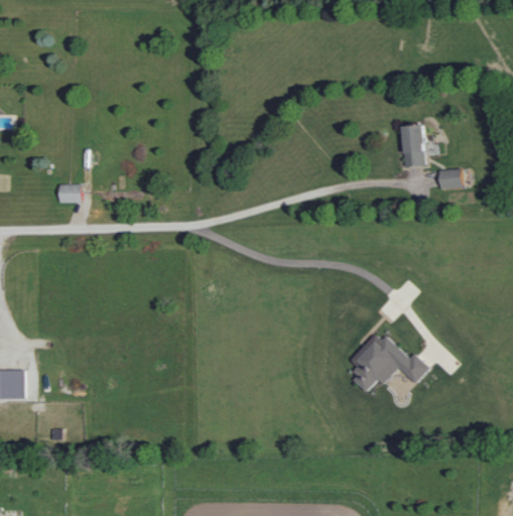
[(402,125),(403,166),(424,165),(422,124),(402,125)]
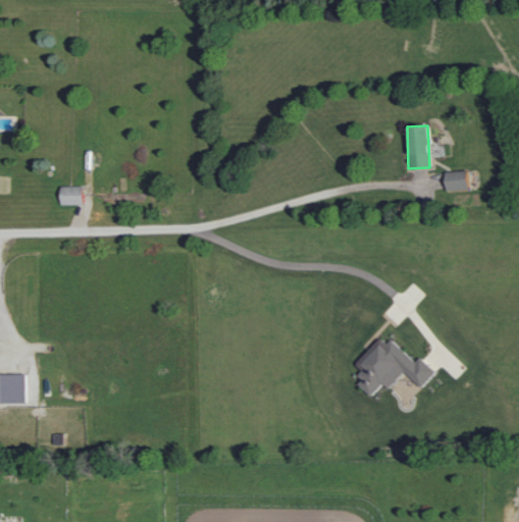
[(445,190),(467,189),(466,170),(444,171),(445,190)]
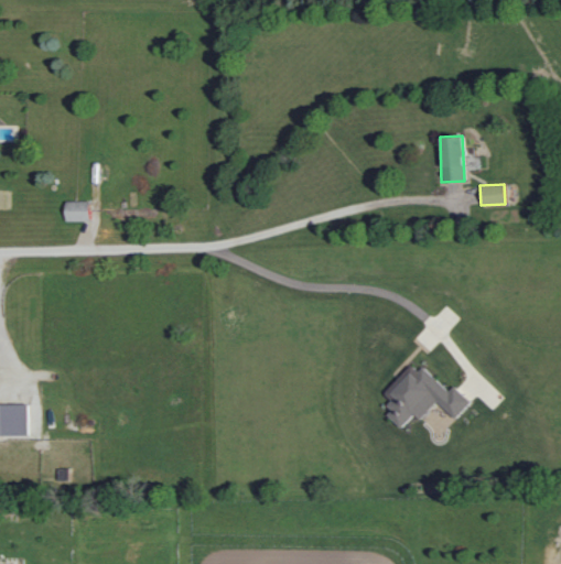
[(87,221),(87,202),(64,201),(63,220),(87,221)]
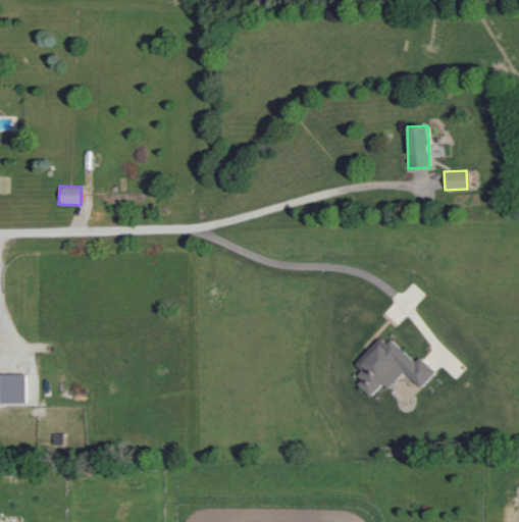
[(403,371),(419,387),(434,372),(418,357),(414,362),(390,338),(385,344),(378,337),(354,364),(362,372),(354,381),(369,397),(381,383),(386,388),(403,371)]
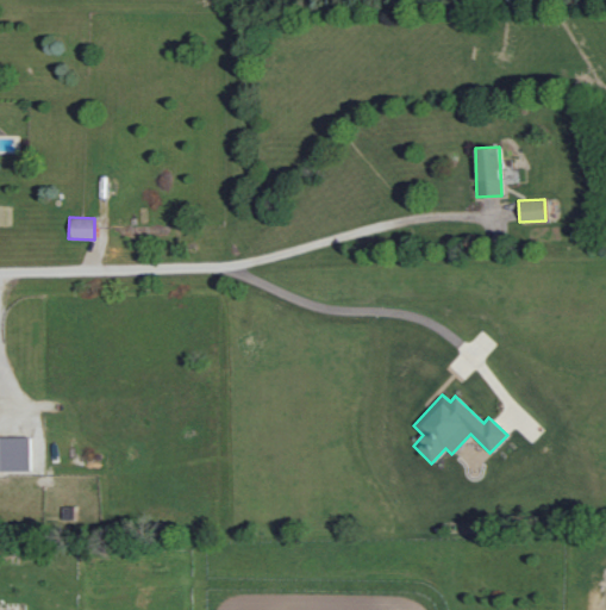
[(27,437),(0,437),(0,471),(27,471),(27,437)]
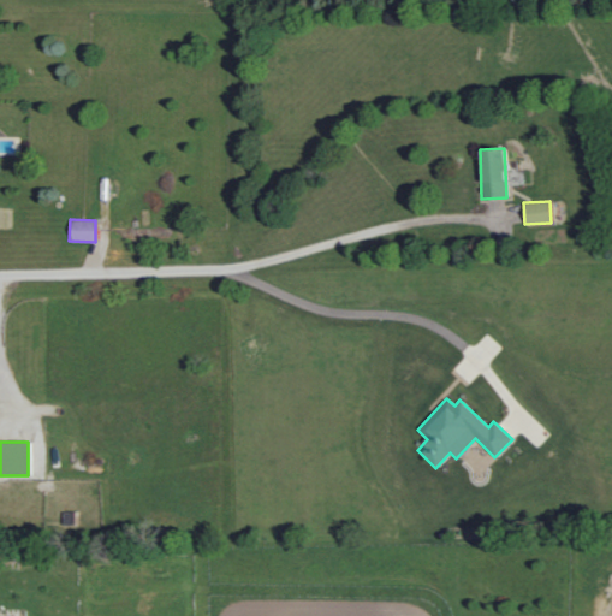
All buildings are outlined.
